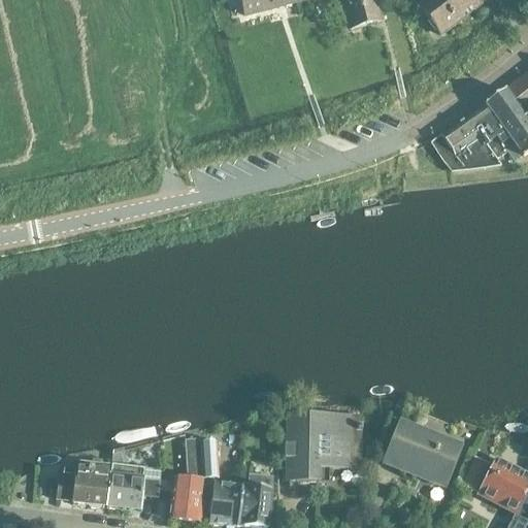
[(278,8),(308,0),(239,0),(244,18),(270,10),(270,9),(278,7),(278,8)]
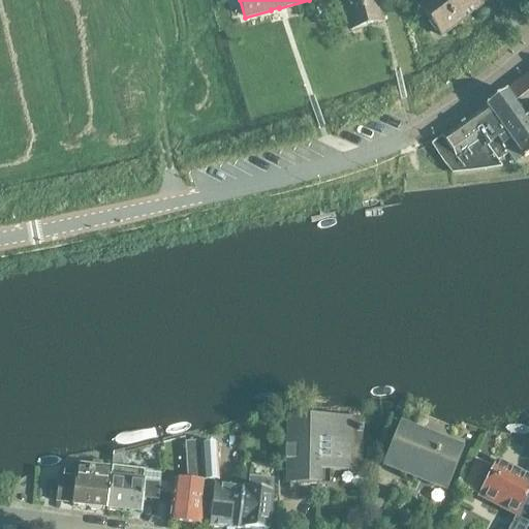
[(374,0),(342,0),(350,31),(380,23),(374,0)]
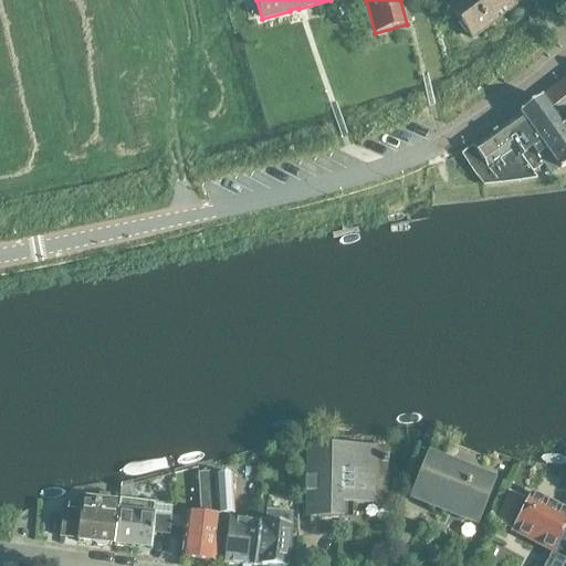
[(522,0),(456,0),(447,8),(459,22),(457,23),(467,35),(468,34),(471,39),(522,0)]
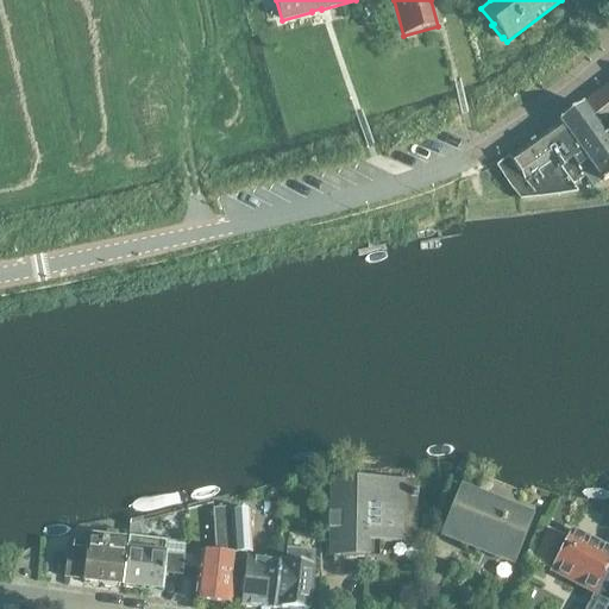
[(608,83),(581,106),(608,146),(608,83)]
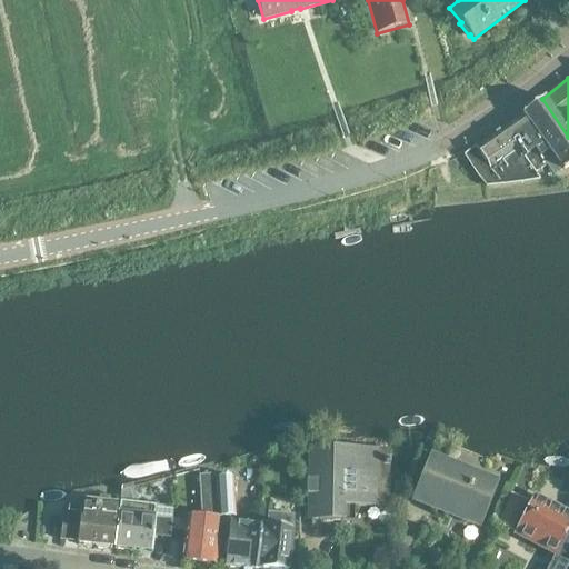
[(568,166),(568,137),(542,99),(521,115),(473,149),(463,156),(478,176),(485,186),(537,179),(533,175),(548,165),(541,156),(548,151),(562,171),(568,166)]
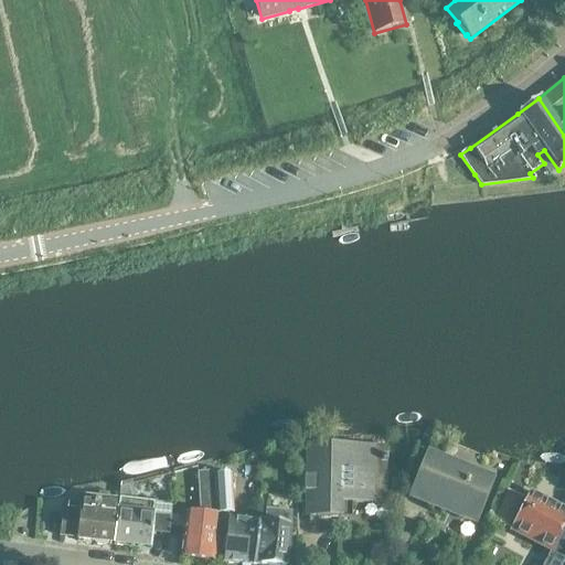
[(350,503),(383,503),(383,446),(309,446),(308,496),(315,496),(315,518),(350,518),(350,503)]
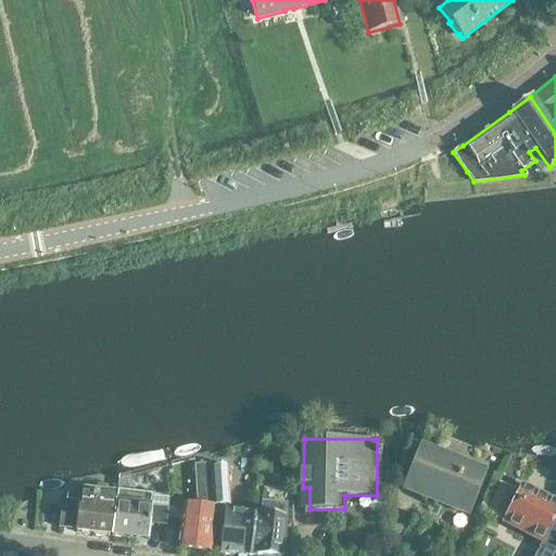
[(416,449),(403,485),(421,492),(420,497),(454,510),(459,496),(474,501),(485,470),(462,462),(459,465),(416,449)]
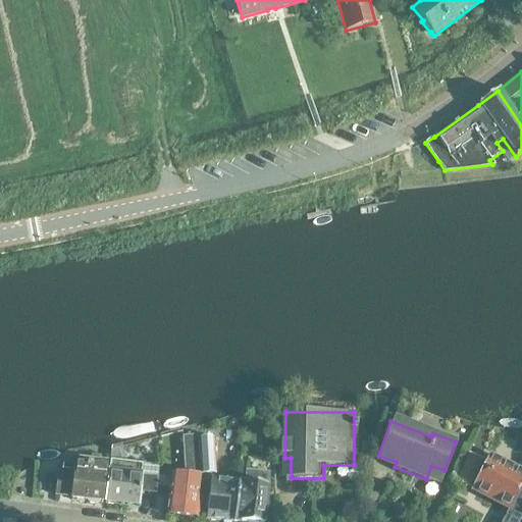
[(199,474),(197,441),(197,435),(181,437),(184,475),(171,473),(166,514),(198,518),(201,494),(196,493),(199,477),(199,474)]
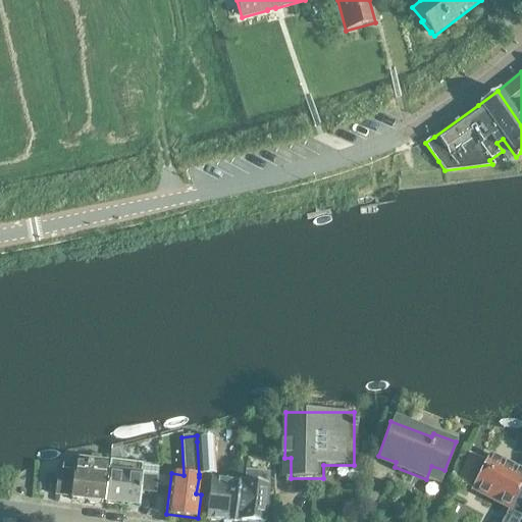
[(213,438),(197,439),(199,474),(215,473),(213,438)]
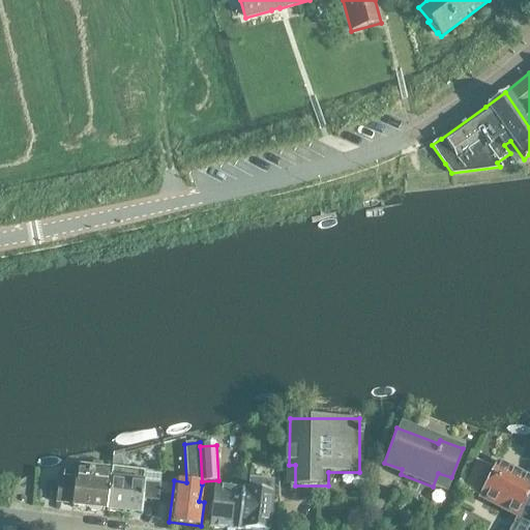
[(110,478),(107,511),(139,514),(141,500),(152,501),(154,484),(142,483),(143,471),(123,469),(119,455),(119,454),(119,453),(112,455),(112,457),(110,478)]
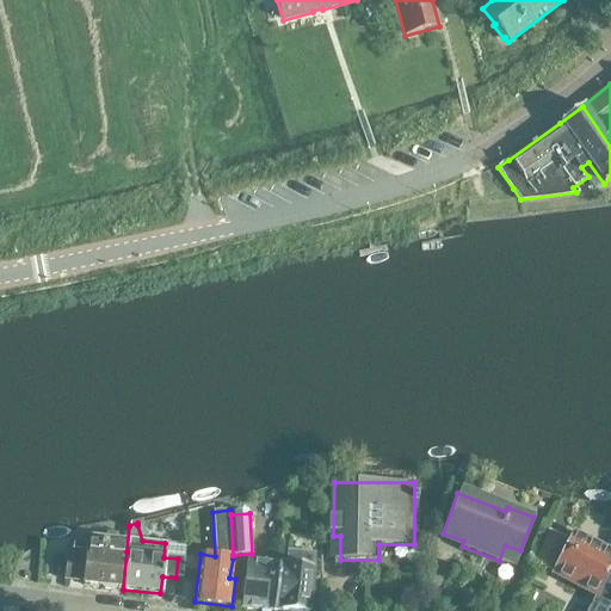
[(547,529),(532,562),(549,568),(562,535),(547,529)]
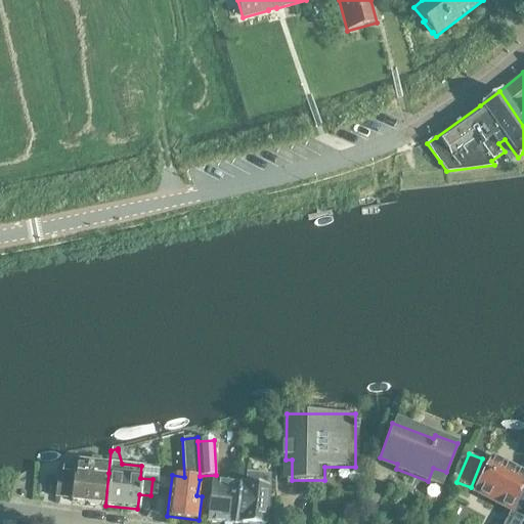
[(523,474),(491,457),(474,490),(512,510),(504,523),(520,523),(523,517),(523,488),(523,486),(523,474)]
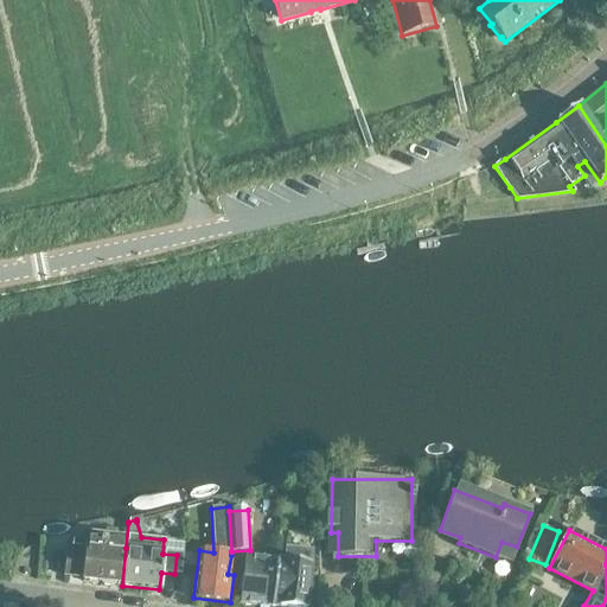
[(119,585),(122,550),(123,535),(85,531),(84,538),(66,537),(64,576),(82,577),(81,581),(87,581),(119,585)]
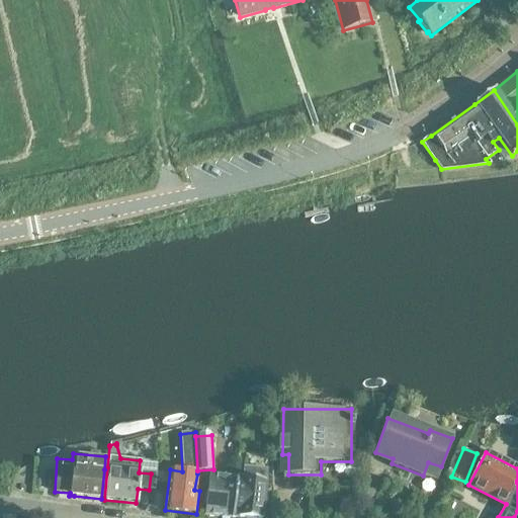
[(236,479),(232,517),(259,517),(262,489),(264,467),(239,465),(238,479),(236,479)]
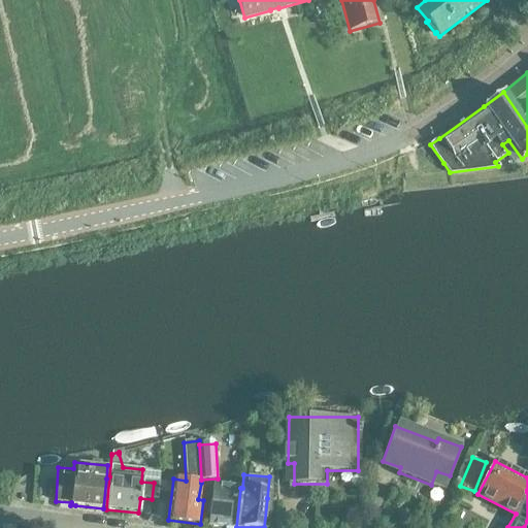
[(208,526),(233,527),(236,527),(240,488),(211,486),(208,526)]
